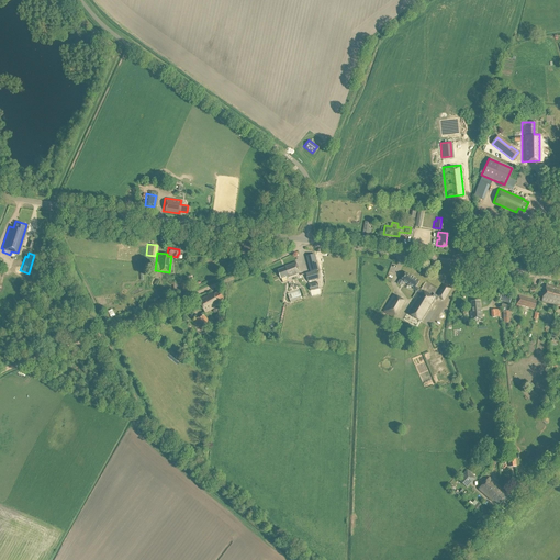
[(309,270),(303,272),(305,280),(316,277),(314,269),(316,268),(312,254),(304,256),(309,270)]
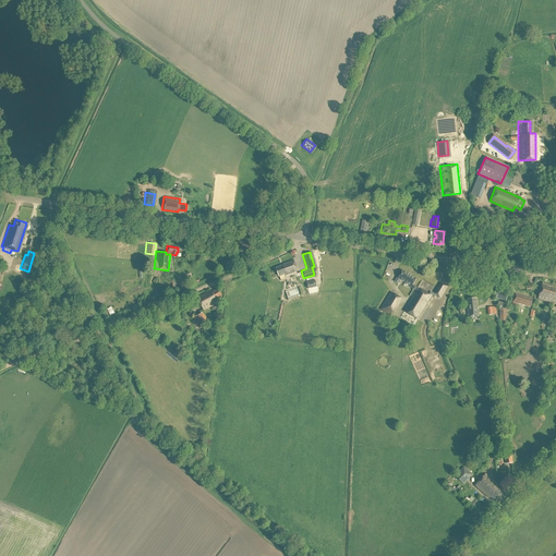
[(274,266),(277,275),(282,274),(295,269),(292,258),(280,263),(281,264),(274,266)]
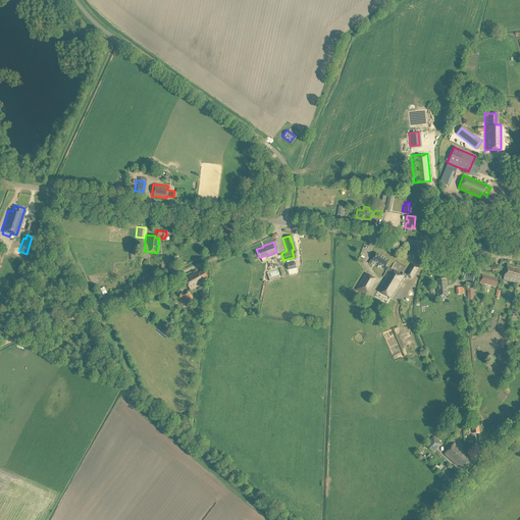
[(401,273),(400,274),(390,267),(388,268),(384,265),(387,260),(374,252),(371,258),(369,258),(367,262),(370,264),(373,260),(382,265),(381,266),(387,270),(376,289),(390,297),(403,275),(405,275),(406,274),(410,276),(416,266),(410,262),(404,272),(403,272),(401,273)]
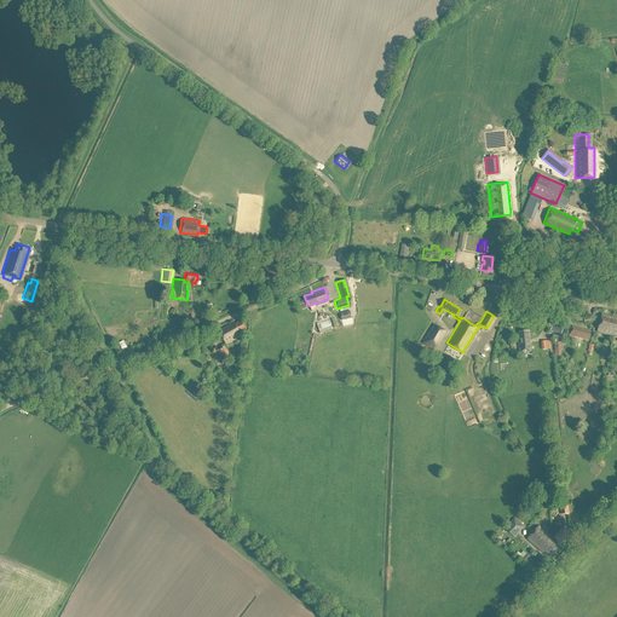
[(12,304),(6,307),(10,315),(17,311),(12,304)]
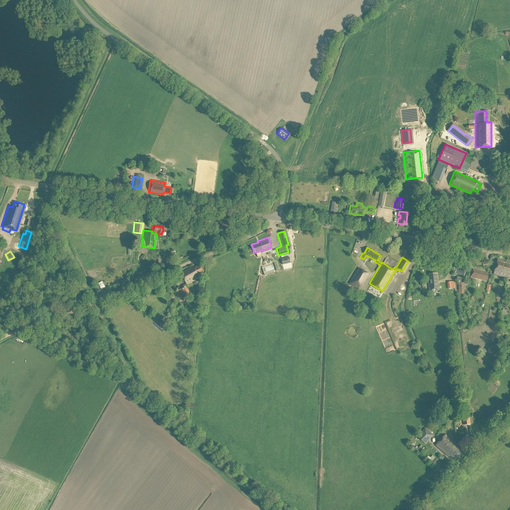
[(509,261),(496,258),(492,273),(509,278),(509,277),(509,261)]
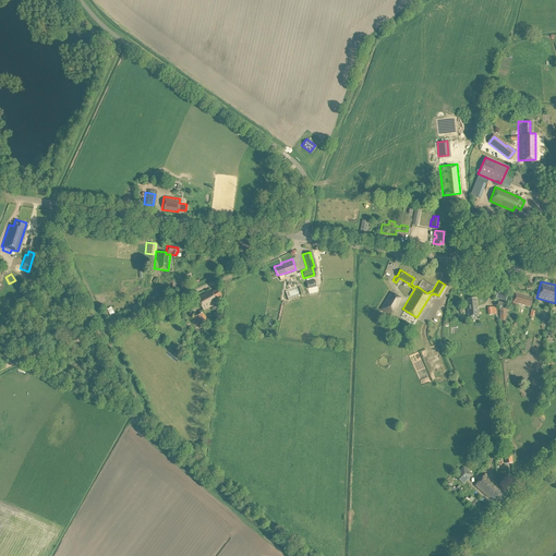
[(298,286),(288,289),(290,295),(299,293),(298,286)]
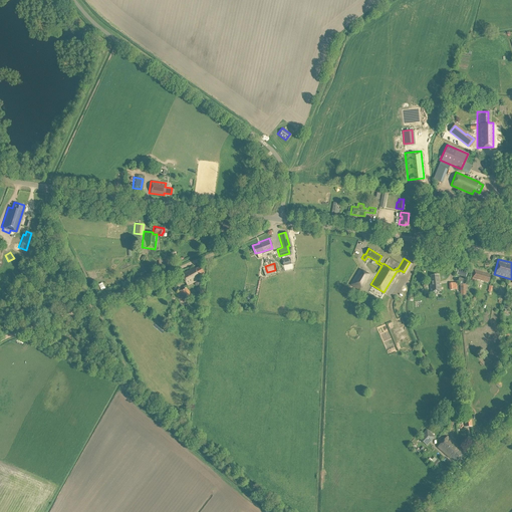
[(200,272),(202,271),(199,265),(194,268),(192,267),(180,274),(186,284),(199,277),(198,275),(201,274),(200,272)]
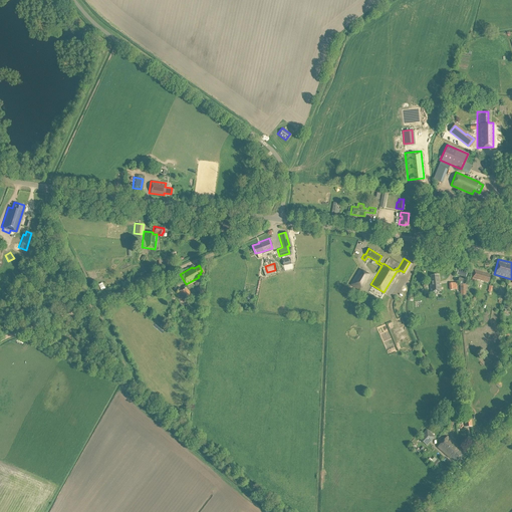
[(455,273),(458,274),(464,276),(466,269),(457,267),(455,273)]
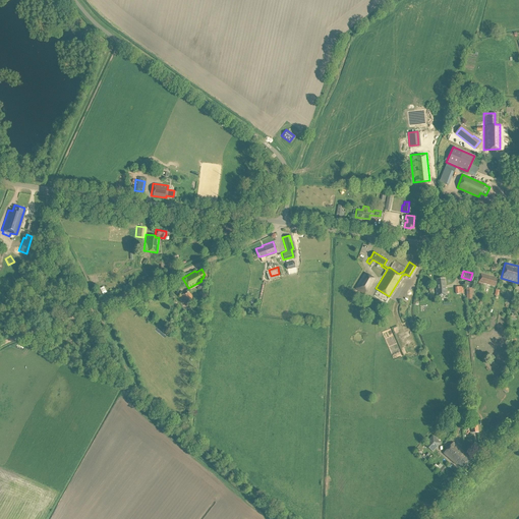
[(362,272),(353,287),(361,292),(363,289),(365,290),(372,278),(362,272)]
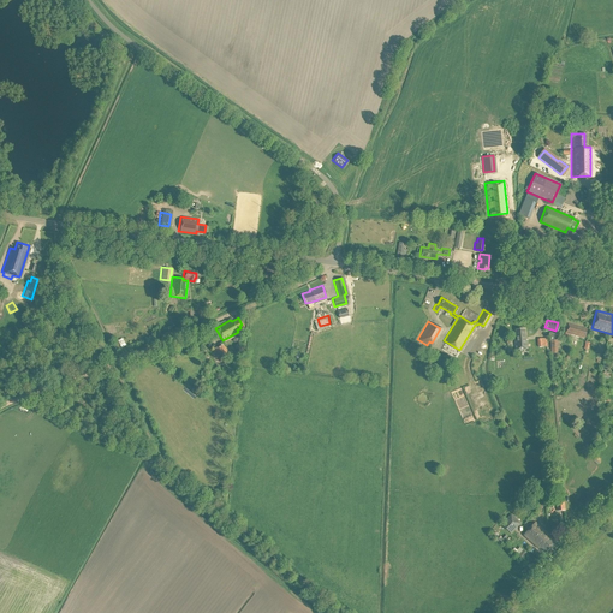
[(585,327),(565,321),(563,331),(583,337),(585,327)]
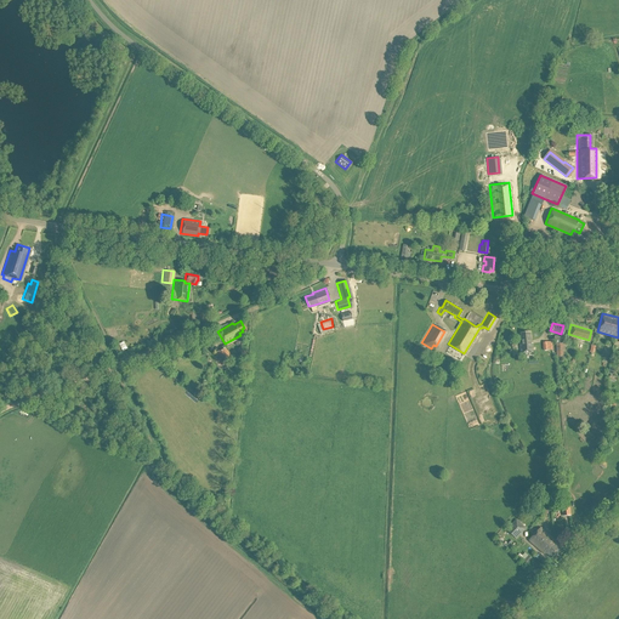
[(518,352),(522,351),(531,351),(531,341),(528,341),(527,330),(518,331),(518,334),(516,334),(518,352)]
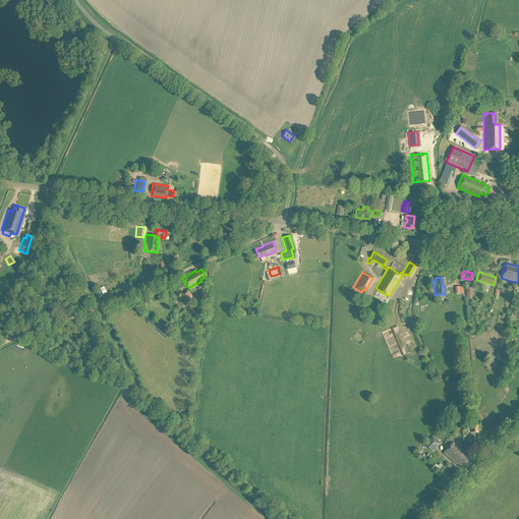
[(187,290),(179,295),(184,305),(193,301),(187,290)]
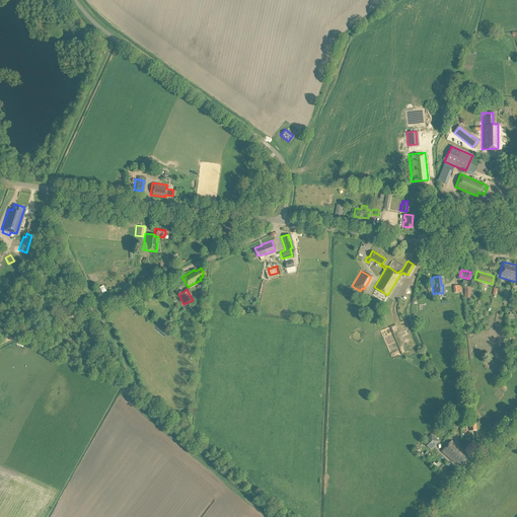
[(429,449),(437,440),(429,432),(424,438),(425,439),(422,442),(429,449)]
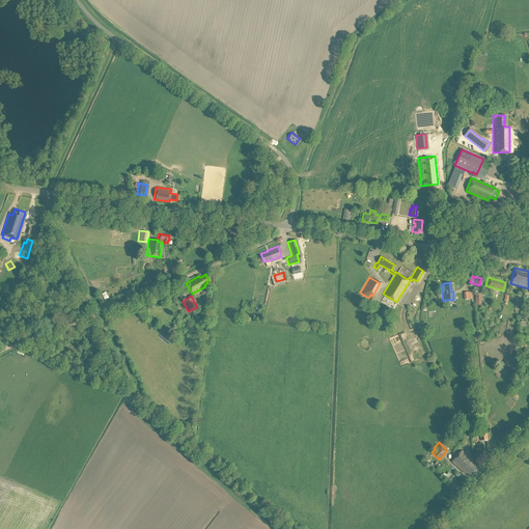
[(466,461),(469,457),(461,449),(453,456),(460,463),(464,458),(466,461)]
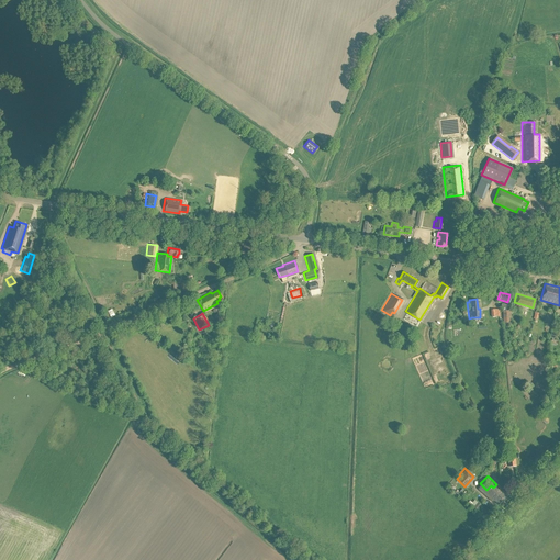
[(486,490),(480,483),(477,488),(490,499),(492,499),(499,493),(496,491),(500,486),(496,484),(493,488),(491,485),(486,490)]
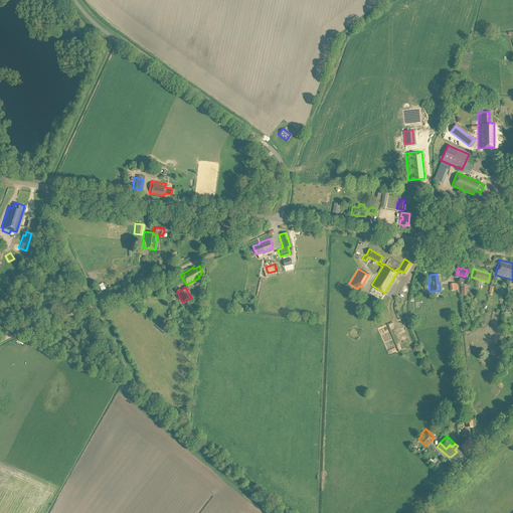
[(460,448),(458,446),(455,450),(457,452),(451,457),(456,461),(463,453),(459,449),(460,448)]
